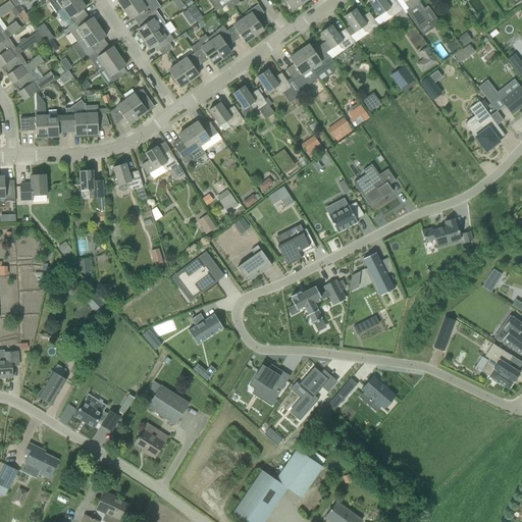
[(14,0),(9,0),(9,1),(14,8),(18,5),(14,0)]
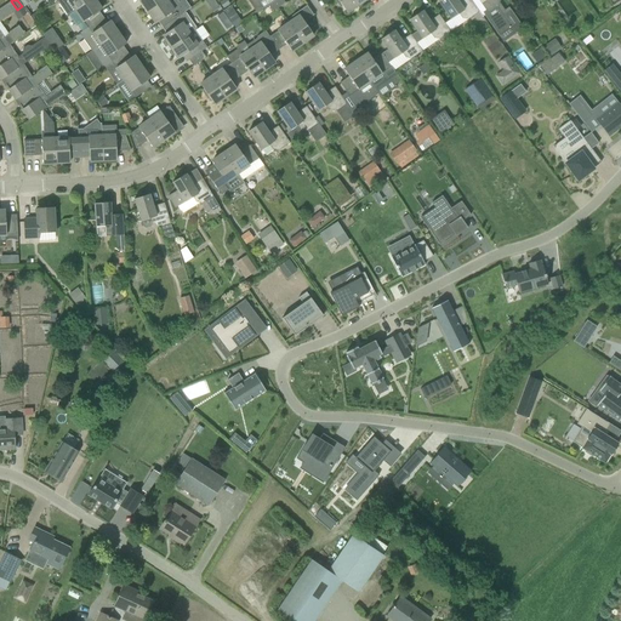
[(55,0),(67,16),(68,16),(90,0),(55,0)]
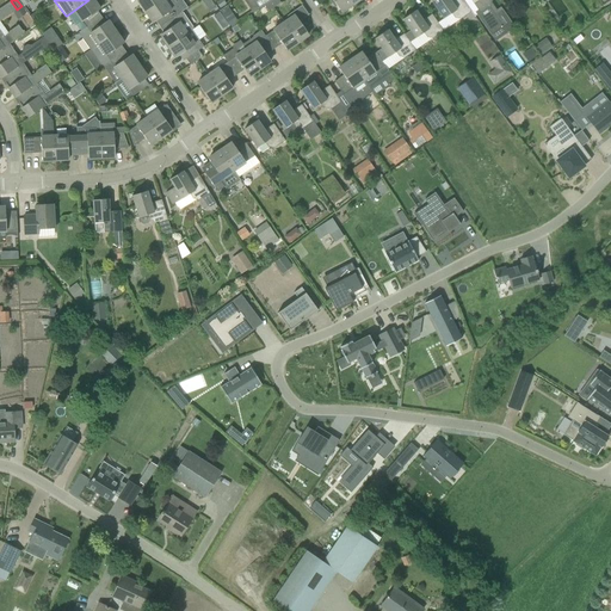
[(93,0),(88,0),(67,16),(74,25),(76,25),(82,22),(86,28),(98,19),(94,13),(100,10),(100,8),(99,8),(93,0)]
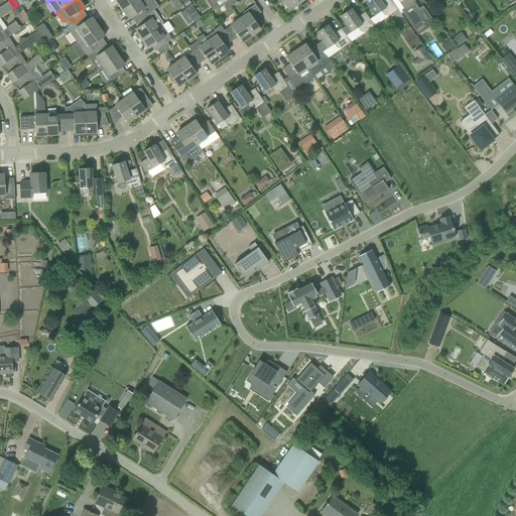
[(117,0),(116,1),(116,2),(117,1),(122,10),(136,0),(117,0)]
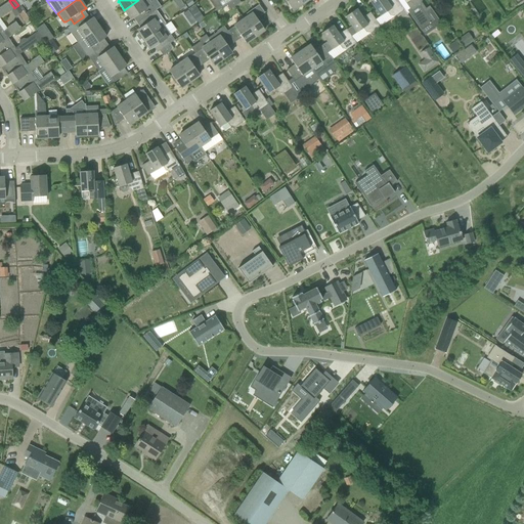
[(136,16),(139,22),(149,13),(139,0),(138,0),(124,10),(131,19),(130,19),(131,20),(136,16)]
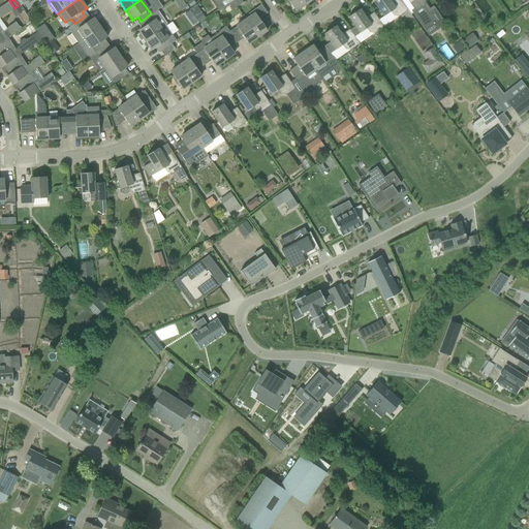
[(210,0),(218,11),(224,8),(228,5),(236,0),(210,0)]
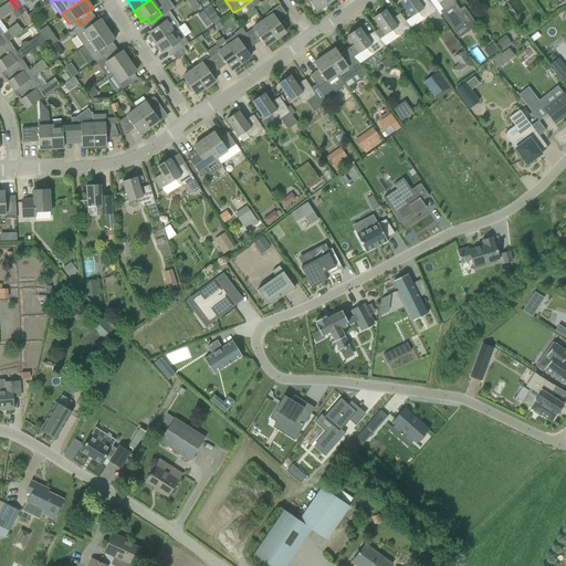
[(252,0),(244,6),(249,11),(260,3),(258,0),(252,0)]
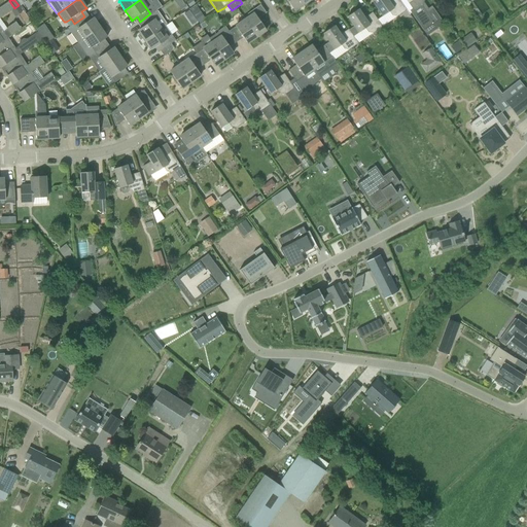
[(301,0),(283,0),(289,7),(289,6),(290,5),(294,11),(304,4),(301,0)]
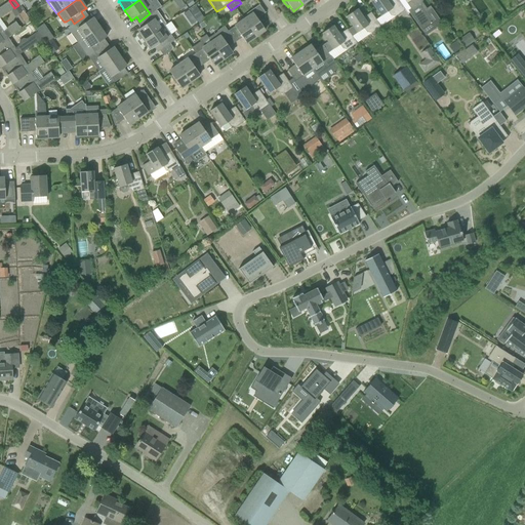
[(405,10),(397,0),(389,0),(388,1),(386,0),(370,0),(381,16),(388,12),(391,15),(396,16),(405,10)]
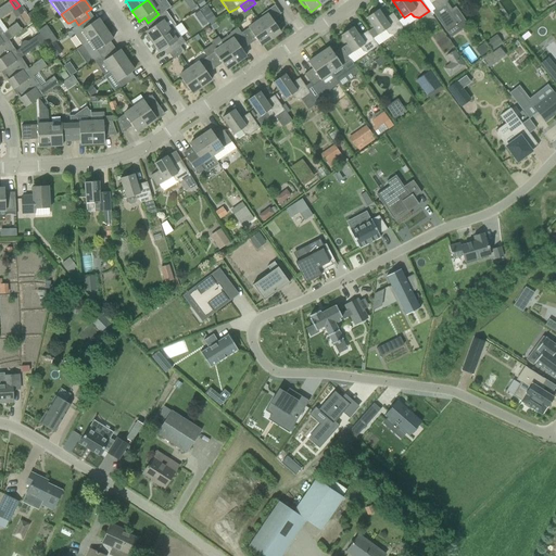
[(446,0),(428,0),(434,10),(432,11),(446,33),(457,25),(444,8),(446,7),(447,1),(446,0)]
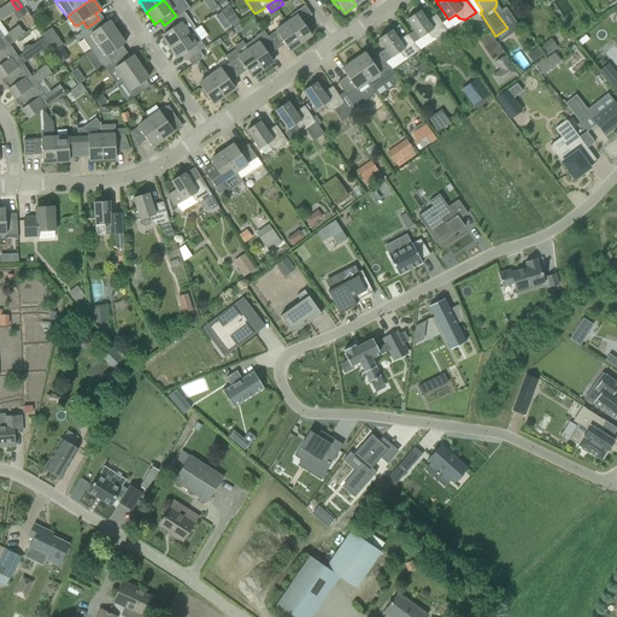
[(0,22),(17,10),(11,1),(0,9),(0,22)]
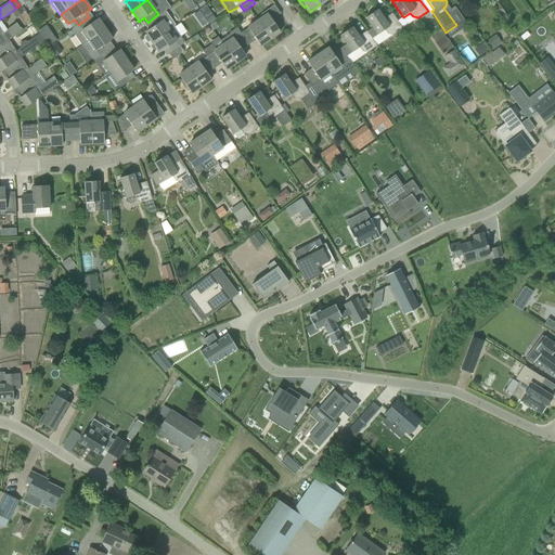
[(20,16),(21,15),(25,13),(21,7),(15,10),(20,16)]
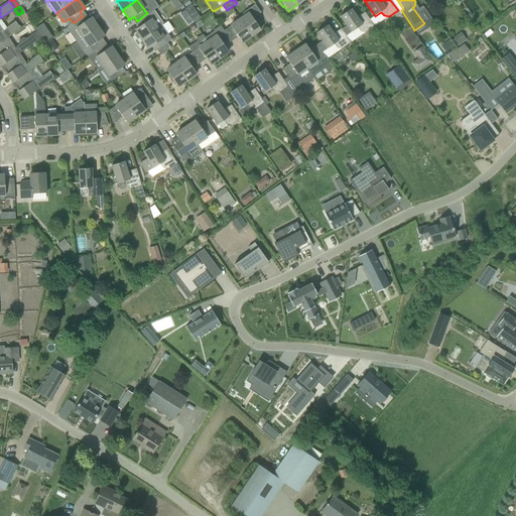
[(351,9),(340,17),(351,32),(358,28),(361,32),(366,33),(375,26),(365,12),(357,18),(351,9)]
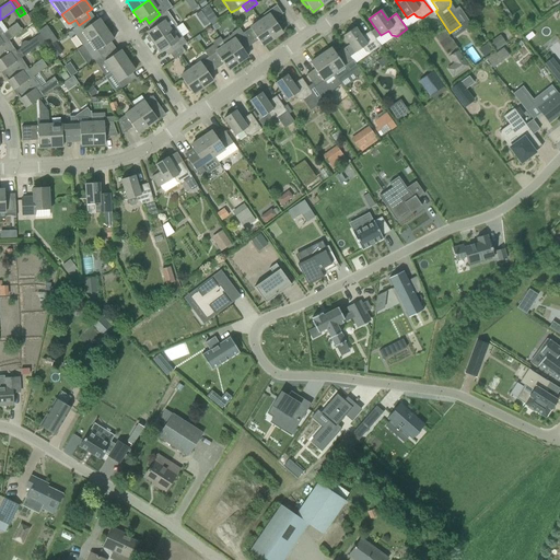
[(27,15),(32,21),(38,16),(34,11),(27,15)]
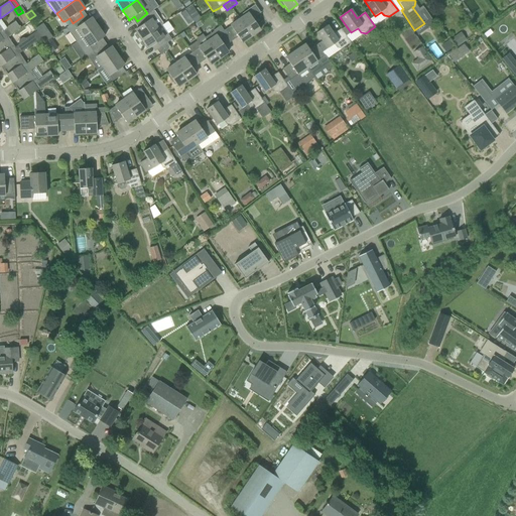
[(136,30),(142,38),(163,24),(153,10),(147,13),(137,21),(140,26),(136,30)]
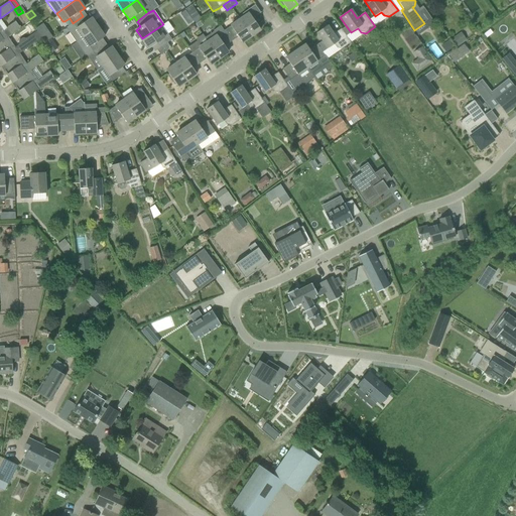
[(196,23),(199,21),(194,13),(189,16),(196,23)]
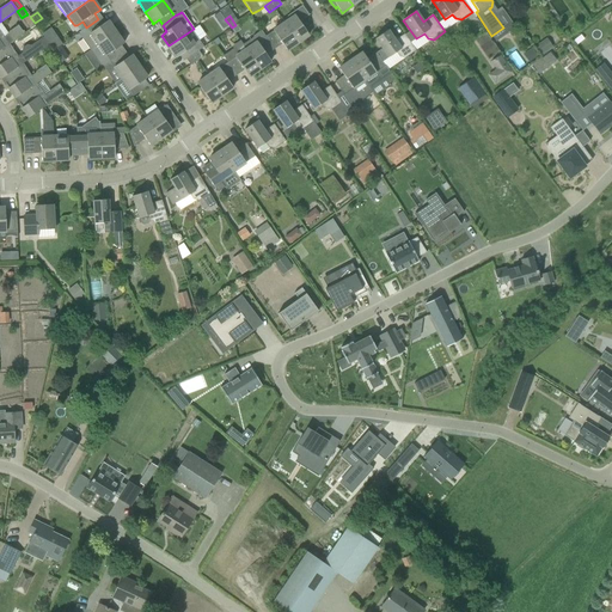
[(285,24),(298,43),(310,36),(305,29),(306,28),(306,29),(307,29),(300,18),(300,19),(299,20),(295,16),(285,24)]
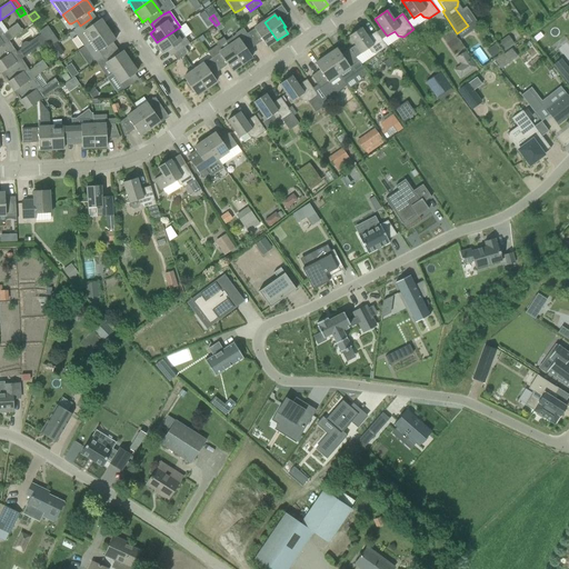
[(72,31),(83,47),(108,30),(101,20),(101,19),(96,23),(91,18),(80,26),(75,29),(75,30),(72,31)]
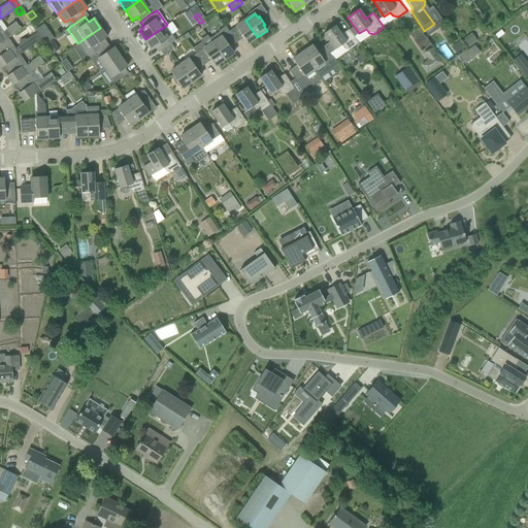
[(229,32),(236,42),(243,38),(248,43),(257,37),(245,21),(229,32)]
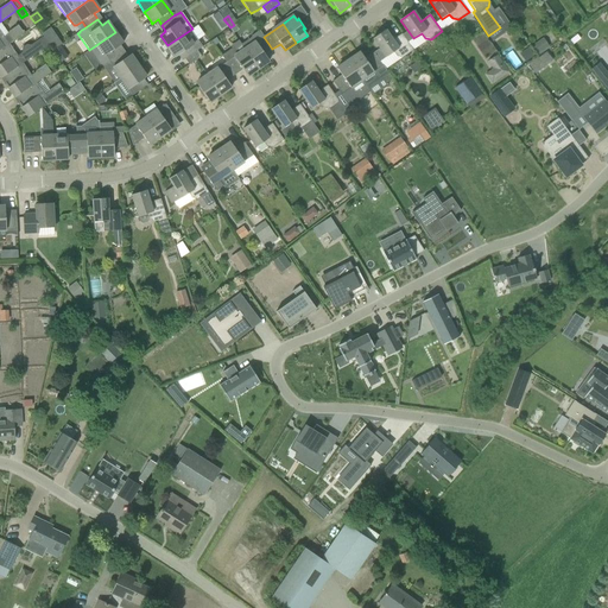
[(0,50),(10,44),(24,35),(18,25),(8,32),(8,35),(4,37),(0,31),(0,50)]
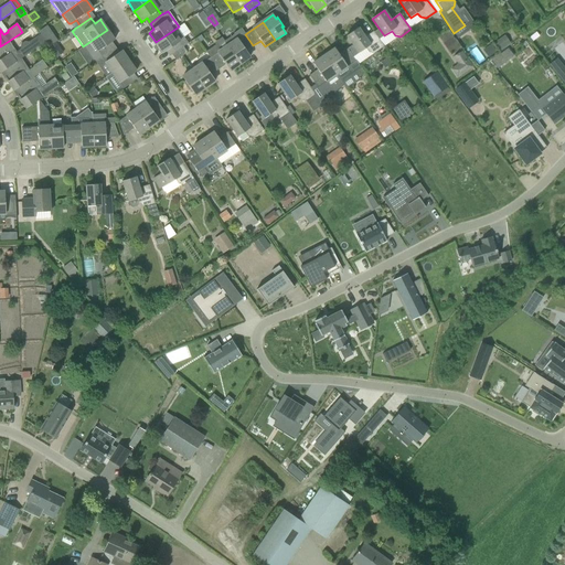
[(48,27),(39,32),(50,48),(57,41),(48,27)]
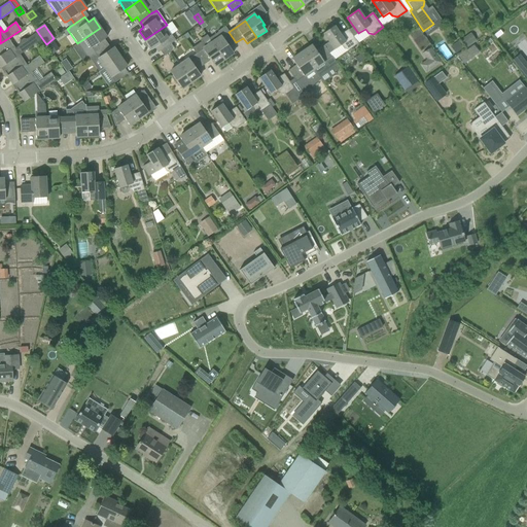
[(161,51),(171,44),(171,43),(176,40),(166,27),(167,26),(167,25),(145,39),(152,49),(156,46),(161,51)]
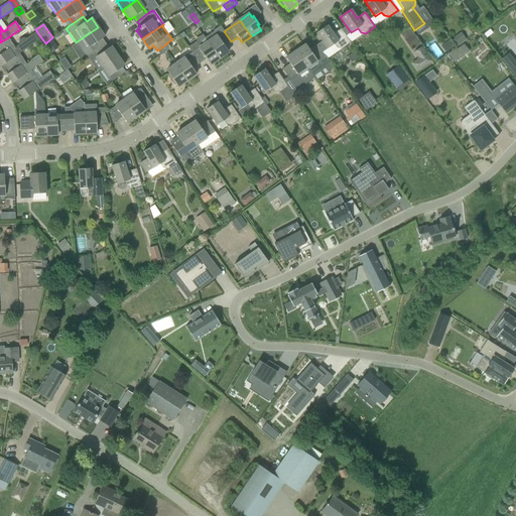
[(334,34),(328,25),(315,33),(327,49),(334,44),(337,48),(342,49),(351,43),(341,29),(334,34)]
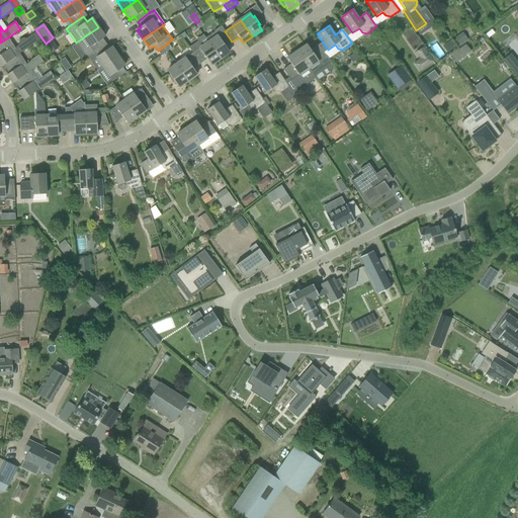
[(205,38),(208,42),(220,59),(230,53),(226,47),(232,41),(225,31),(222,26),(214,31),(214,32),(205,38)]
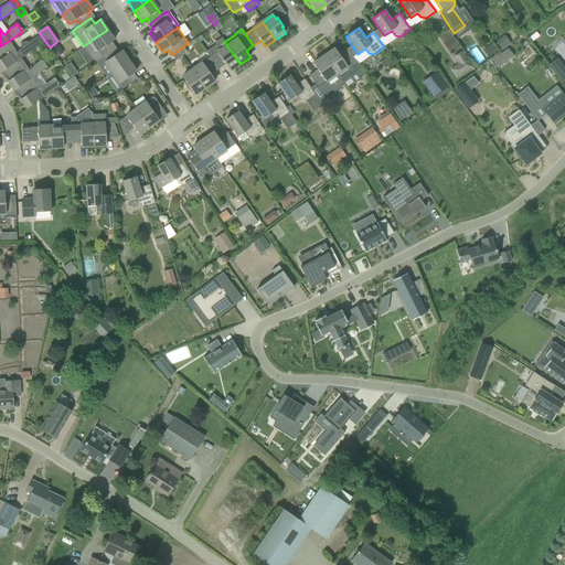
[(114,40),(107,30),(83,46),(94,62),(102,56),(113,49),(109,43),(115,40),(114,40)]
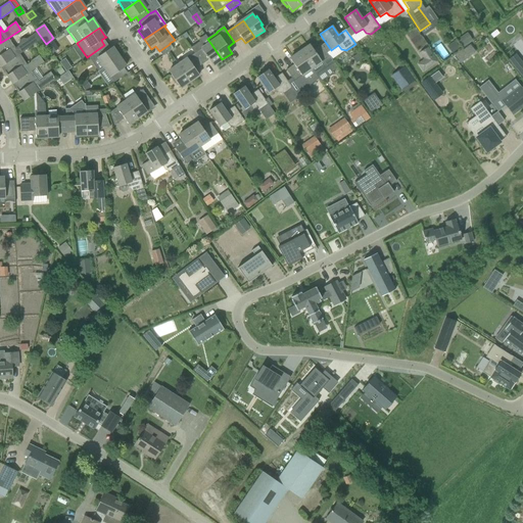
[(467,44),(462,37),(458,40),(463,47),(467,44)]
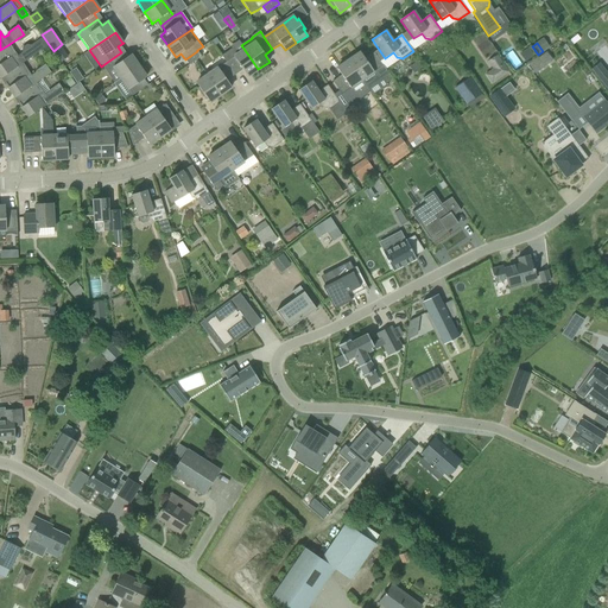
[(23,64),(38,54),(32,45),(23,51),(21,54),(16,58),(12,52),(14,50),(10,44),(0,50),(0,75),(1,77),(0,78),(23,63),(23,64)]
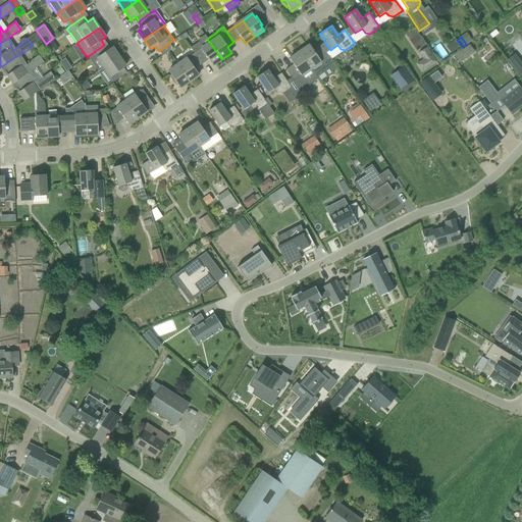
[(46,44),(49,49),(55,45),(52,40),(46,44)]
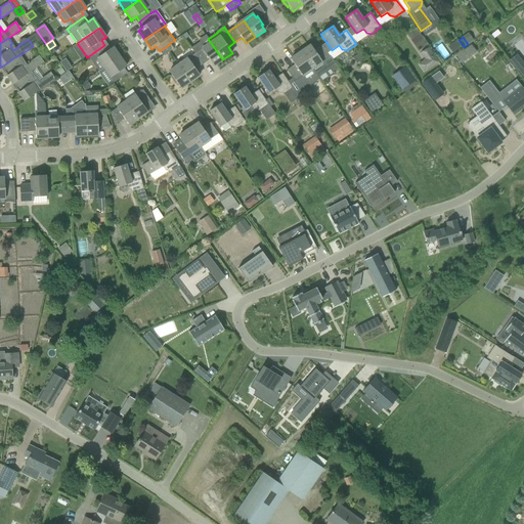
[(450,45),(455,52),(461,49),(455,41),(450,45)]
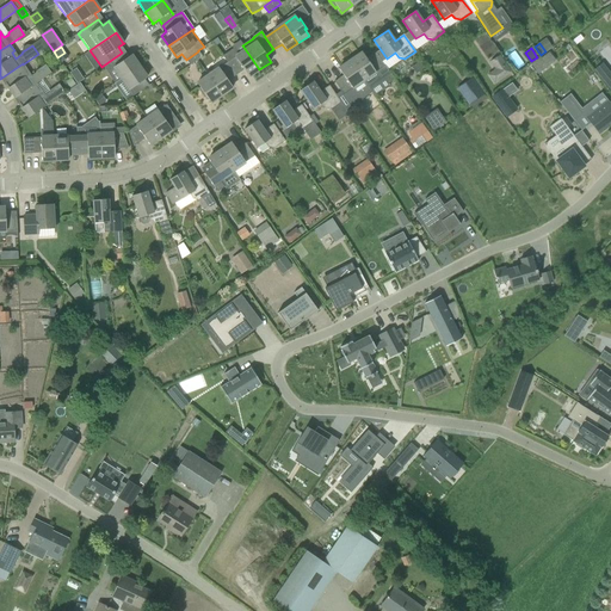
[(246,50),(240,54),(233,49),(222,56),(227,63),(236,75),(244,71),(248,76),(259,69),(246,50)]
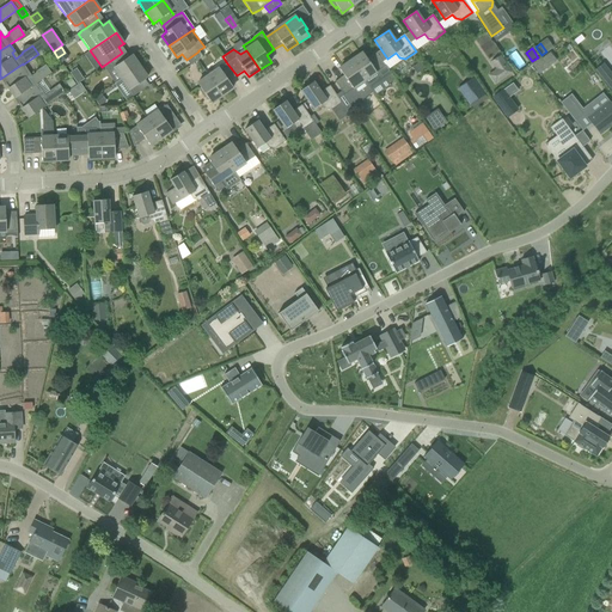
[(203,57),(199,51),(187,60),(190,66),(203,57)]
